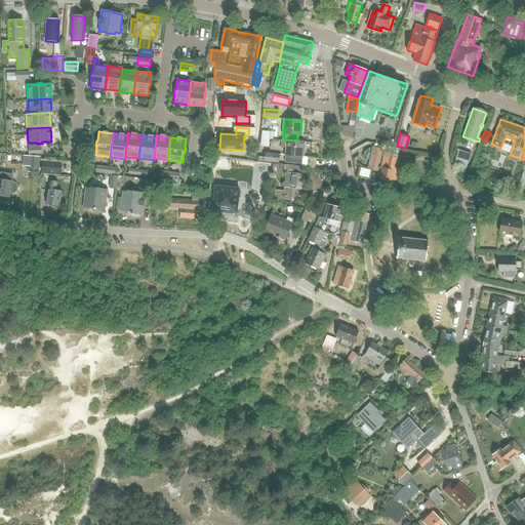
[(270,138),(261,138),(260,146),(269,147),(270,138)]
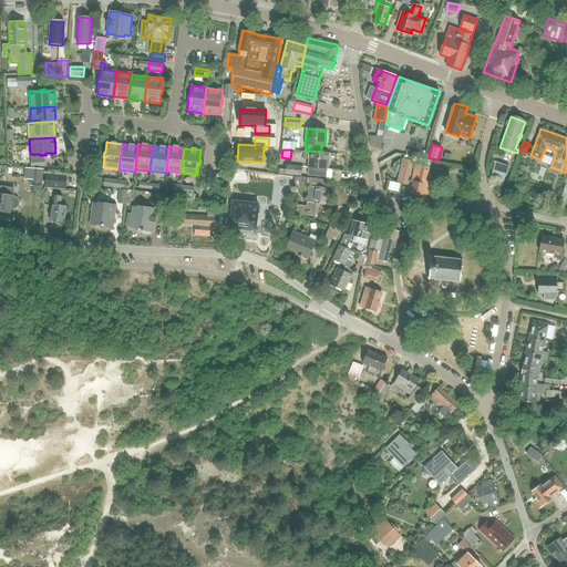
[(303,151),(302,158),(308,160),(308,167),(309,167),(308,175),(326,177),(328,153),(321,152),(309,151),(306,151),(303,151)]
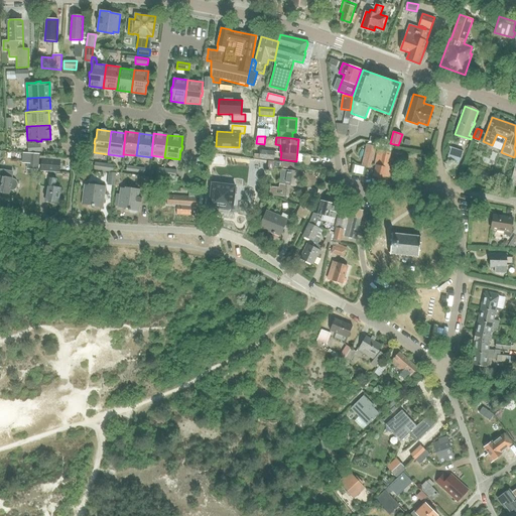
[(362,166),(369,167),(374,147),(367,145),(362,166)]
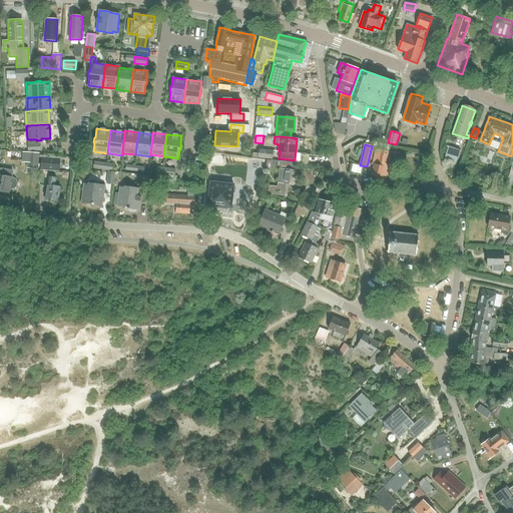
[(445,145),(447,148),(443,158),(453,161),(455,164),(460,150),(445,145)]
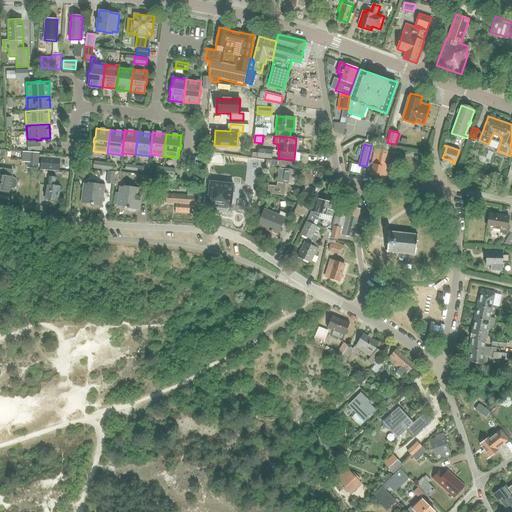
[(207,166),(216,166),(218,149),(208,148),(207,166)]
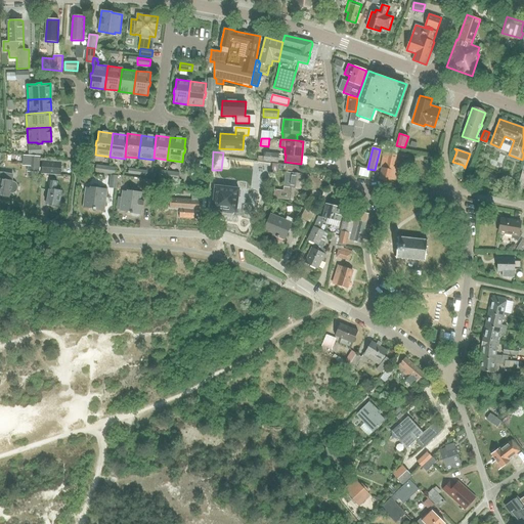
[(379,179),(390,181),(396,155),(384,151),(380,167),(382,167),(379,179)]
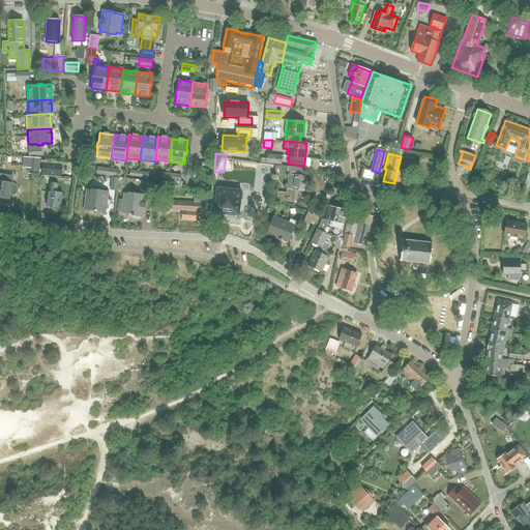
[(267,163),(281,164),(282,155),(267,154),(267,163)]
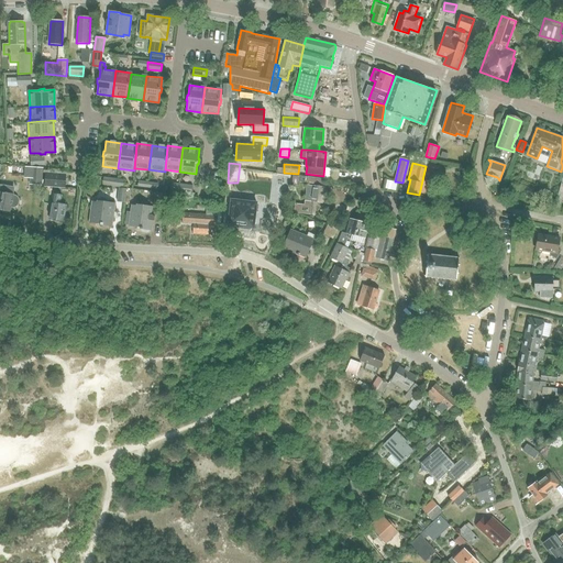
[(31,184),(41,184),(42,167),(32,167),(31,184)]
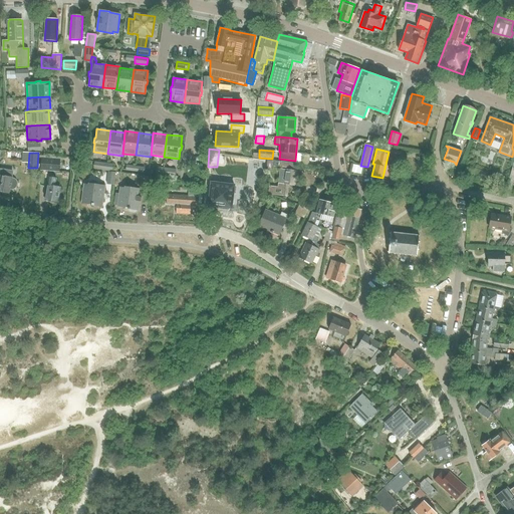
[(41,171),(60,172),(61,158),(42,156),(41,171)]
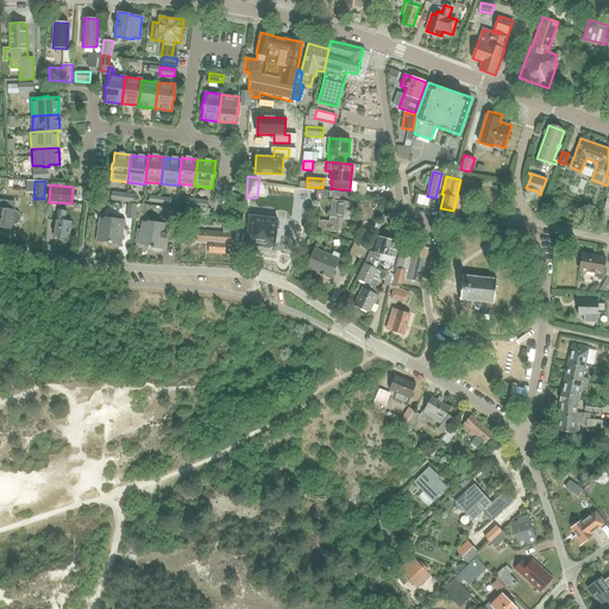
[(111,199),(125,201),(126,194),(112,192),(111,199)]
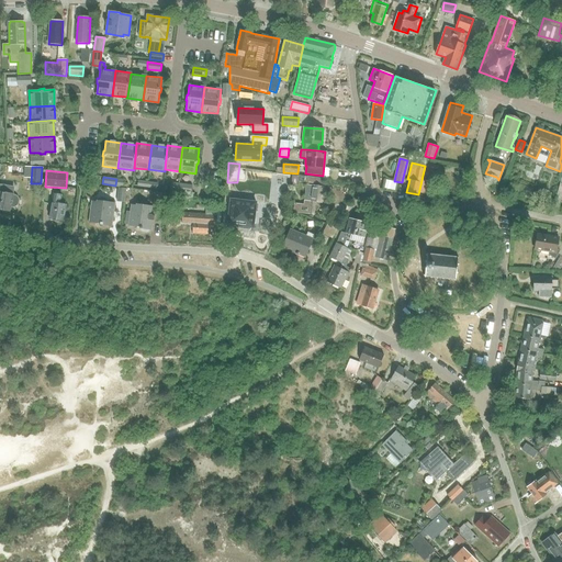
[(178,183),(177,191),(191,192),(191,186),(178,183)]
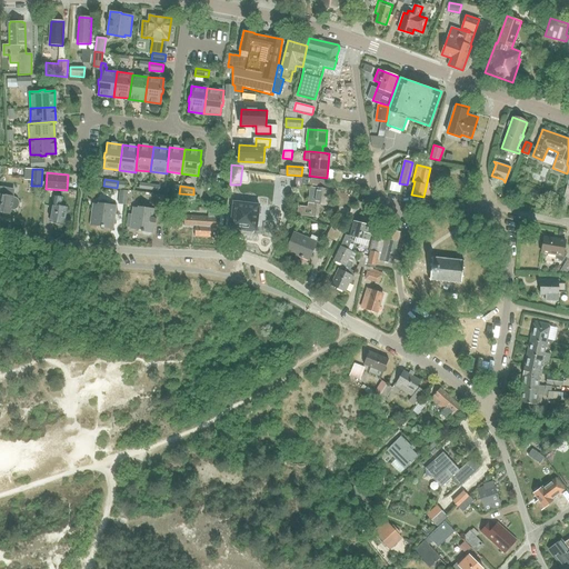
[(0,212),(3,213),(3,215),(8,216),(9,215),(11,215),(11,210),(15,210),(17,209),(19,206),(19,203),(19,200),(17,199),(13,198),(15,197),(16,189),(0,187),(0,212)]
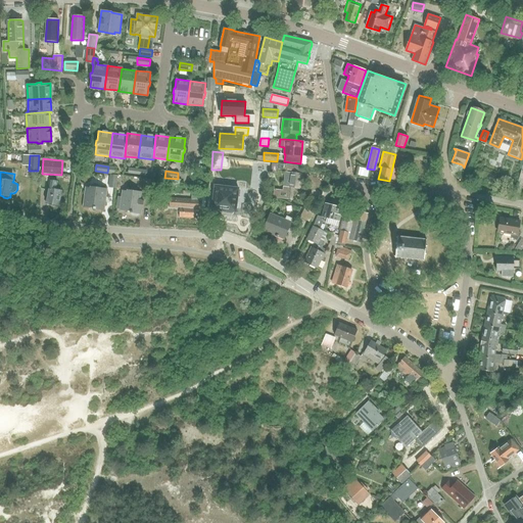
[(273,197),(277,197),(291,199),(293,188),(299,188),(300,175),(285,173),(283,190),(274,190),(273,197)]
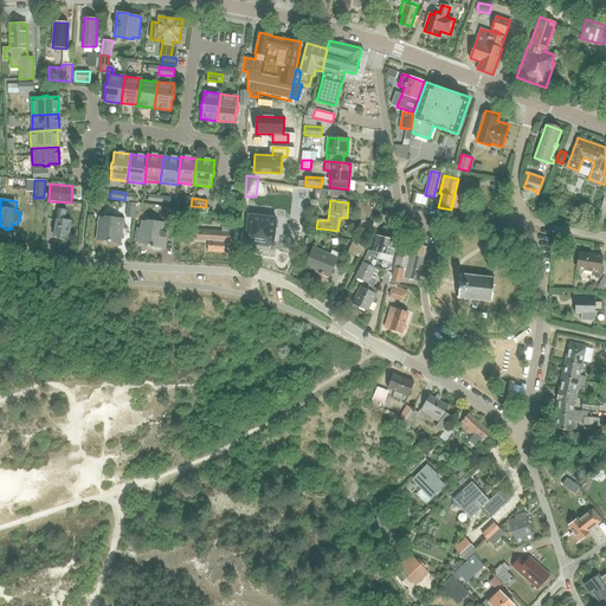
[(126,217),(134,218),(135,202),(128,202),(126,217)]
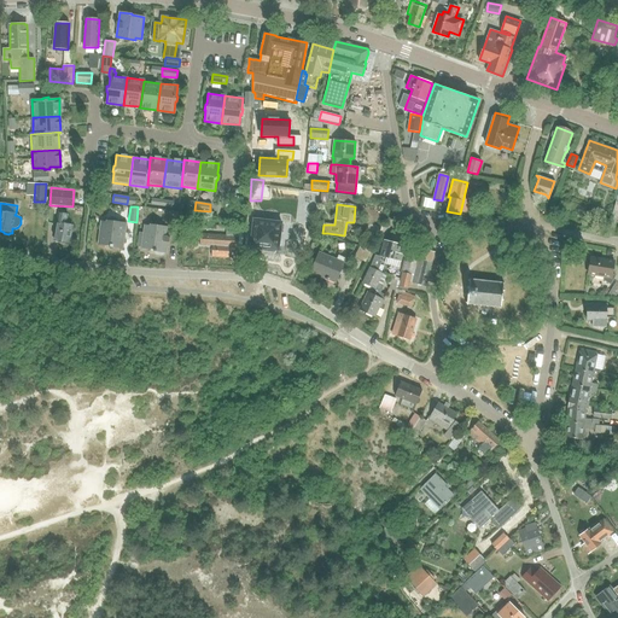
[(167,210),(165,223),(173,223),(172,226),(180,227),(181,213),(174,211),(167,210)]
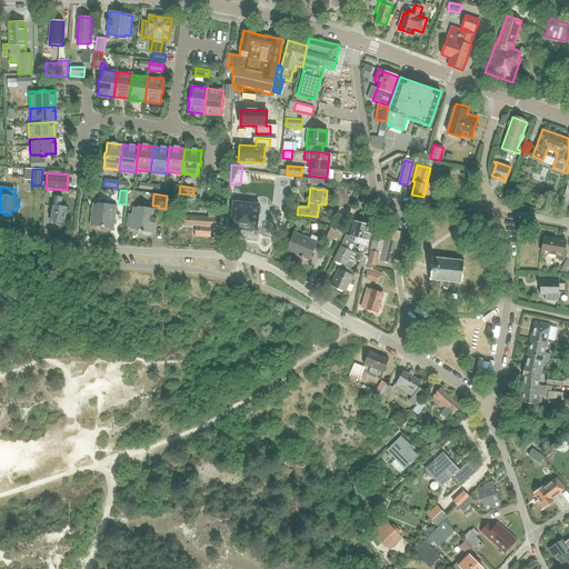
[(50,221),(65,223),(67,207),(61,206),(62,198),(53,196),(52,206),(53,206),(50,221)]
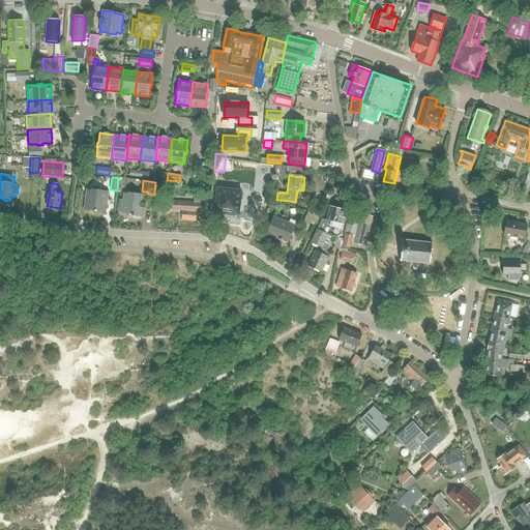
[(85,209),(95,210),(95,211),(106,212),(109,192),(92,188),(92,190),(87,189),(85,209)]
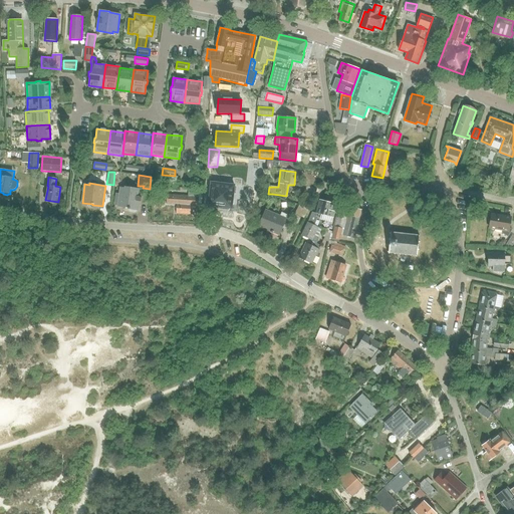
[(210,205),(232,207),(234,185),(212,183),(210,205)]
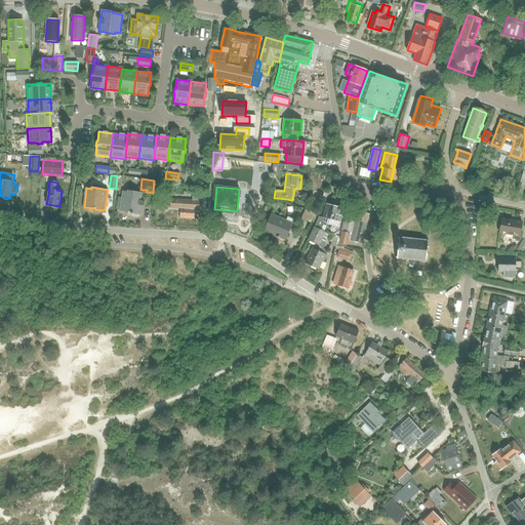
[(118,197),(117,209),(121,209),(121,210),(131,211),(131,212),(131,215),(132,216),(138,217),(139,216),(140,213),(142,213),(145,193),(128,191),(128,192),(123,191),(122,198),(118,197)]
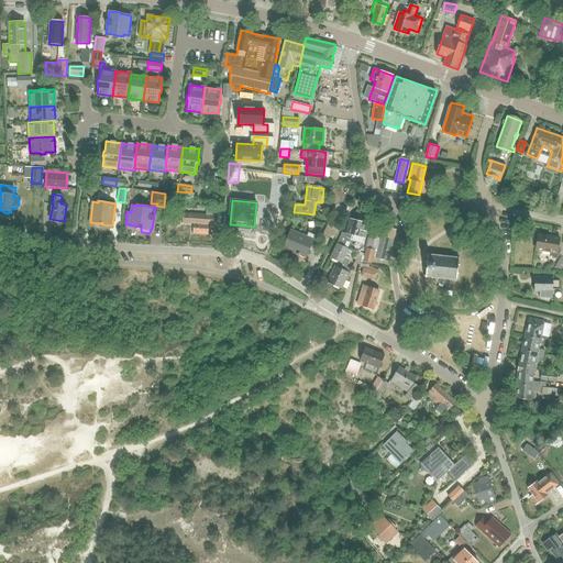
[(206,216),(196,214),(183,213),(183,223),(195,224),(194,233),(209,234),(209,225),(217,225),(217,227),(220,227),(221,209),(217,208),(217,210),(206,210),(206,216)]
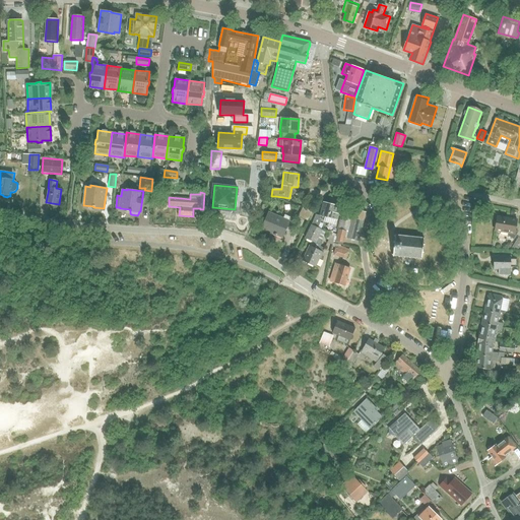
[(320,216),(336,220),(338,214),(336,213),(338,206),(323,202),(320,216)]
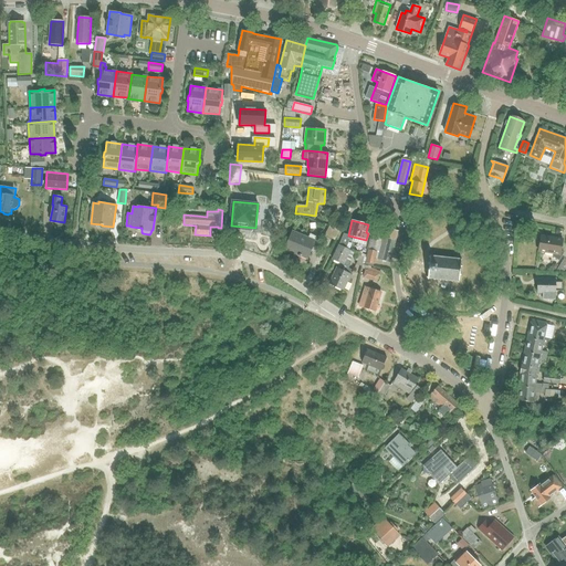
[(324,236),(335,241),(342,229),(329,226),(324,236)]
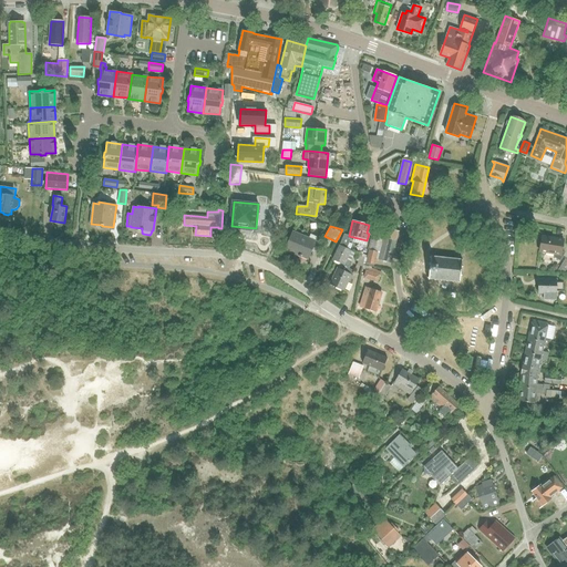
[(382,238),(397,241),(399,232),(384,227),(382,238)]
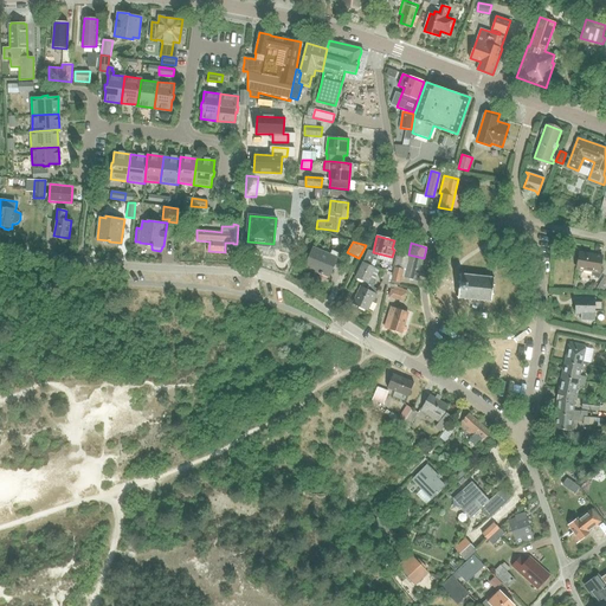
[(330,253),(314,246),(305,268),(329,277),(340,252),(331,250),(330,253)]
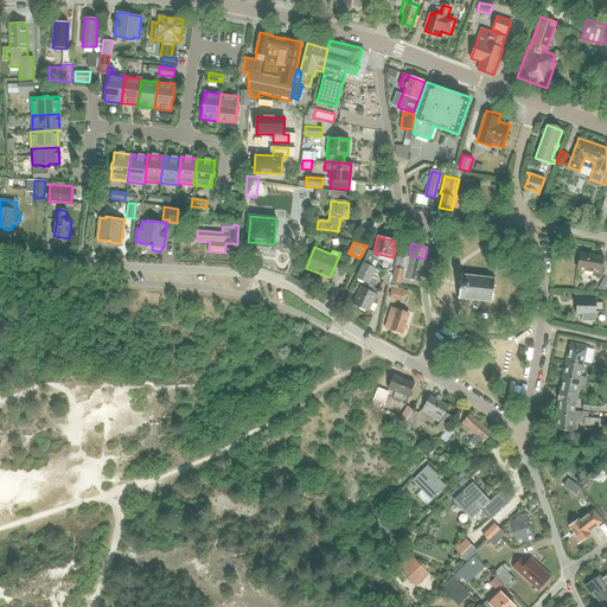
[(368,253),(363,263),(371,266),(370,267),(374,268),(381,255),(374,253),(369,250),(368,253)]
